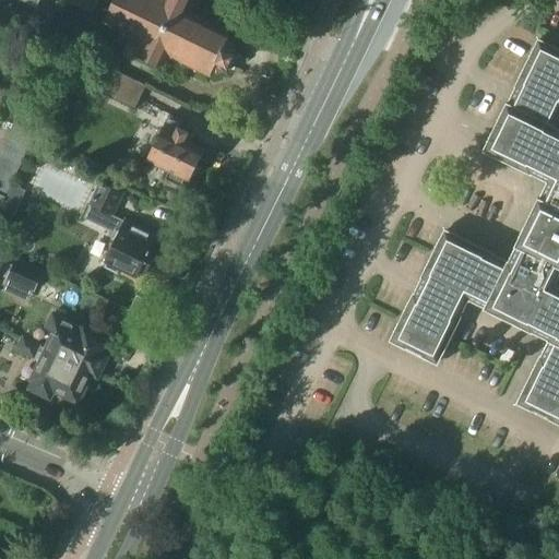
[(117,39),(129,45),(125,52),(127,57),(131,59),(135,58),(137,56),(164,69),(170,57),(211,76),(213,71),(216,73),(226,71),(228,68),(236,71),(244,56),(235,51),(237,48),(234,40),(229,38),(233,32),(192,12),(198,1),(194,0),(115,0),(103,24),(120,34),(117,39)]
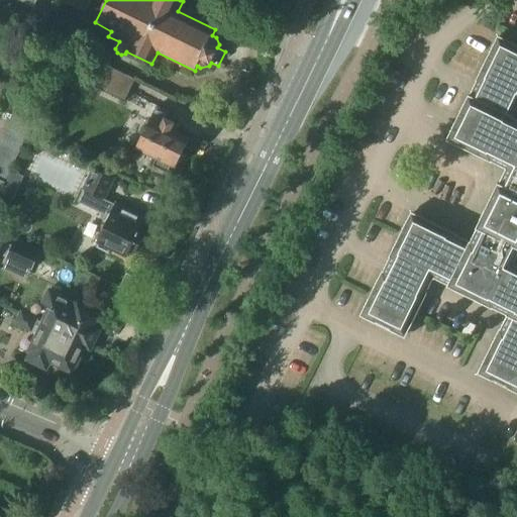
[(516,119),(514,118),(515,117),(514,117),(516,110),(516,45),(499,36),(477,82),(470,96),(447,140),(493,163),(493,162),(507,169),(507,170),(500,183),(478,228),(472,242),(471,242),(456,236),(457,235),(412,213),(390,257),(391,259),(384,272),(383,272),(360,316),(406,338),(428,293),(427,293),(433,280),(434,280),(448,286),(494,309),(494,308),(507,315),(507,316),(508,316),(502,329),(501,329),(478,374),(516,393),(516,119)]
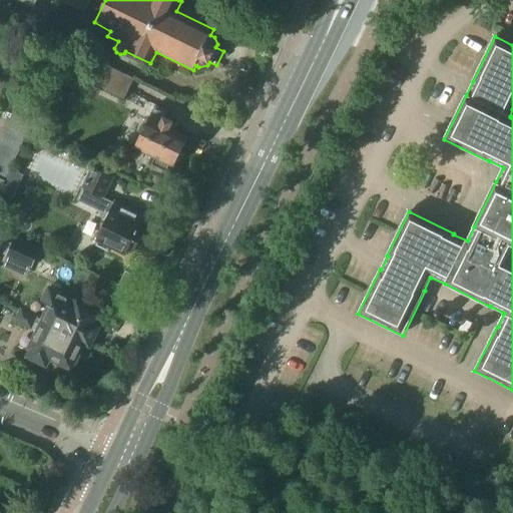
[(133,79),(102,64),(92,87),(123,101),(133,79)]
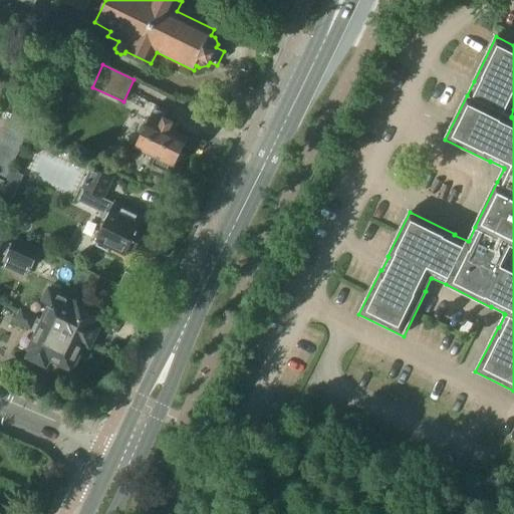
[(137,148),(156,157),(152,165),(167,173),(172,165),(176,167),(177,164),(179,165),(184,156),(182,155),(190,140),(176,133),(177,131),(172,129),(175,122),(166,118),(169,113),(157,107),(137,148)]
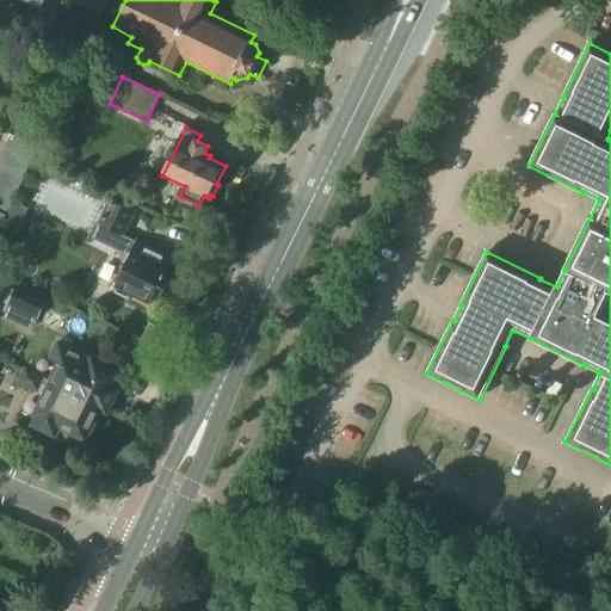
[(37,146),(13,135),(7,148),(31,159),(37,146)]
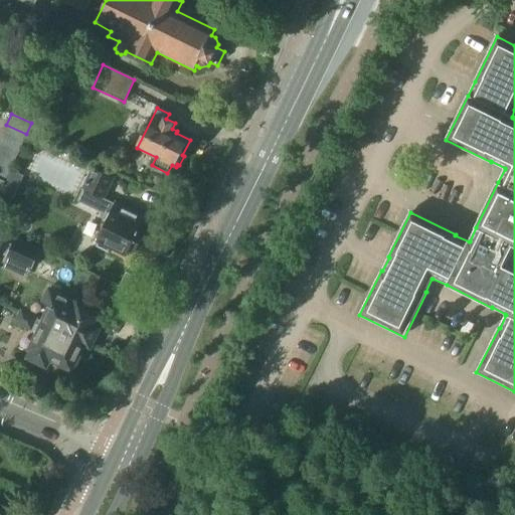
[(6,125),(2,136),(22,144),(26,134),(6,125)]
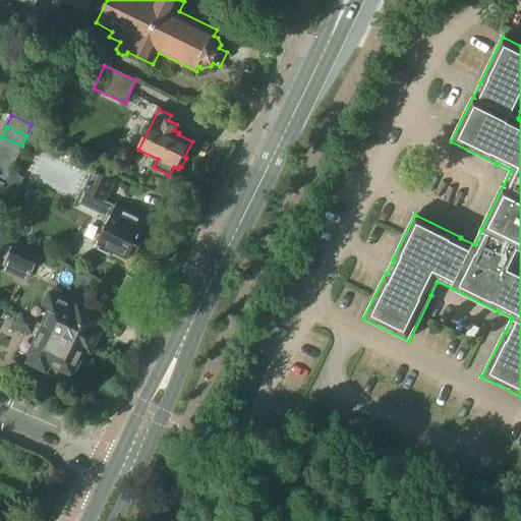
[(0,140),(0,149),(17,157),(22,146),(2,137),(0,140)]
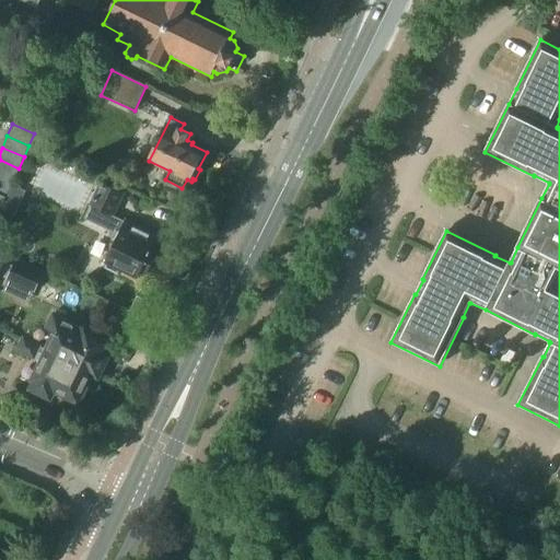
[(19,168),(0,160),(0,173),(14,179),(19,168)]
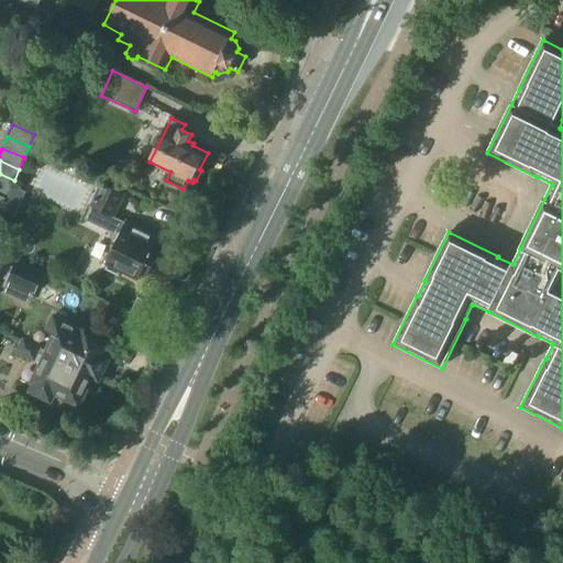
[(14,180),(0,174),(0,185),(10,190),(14,180)]
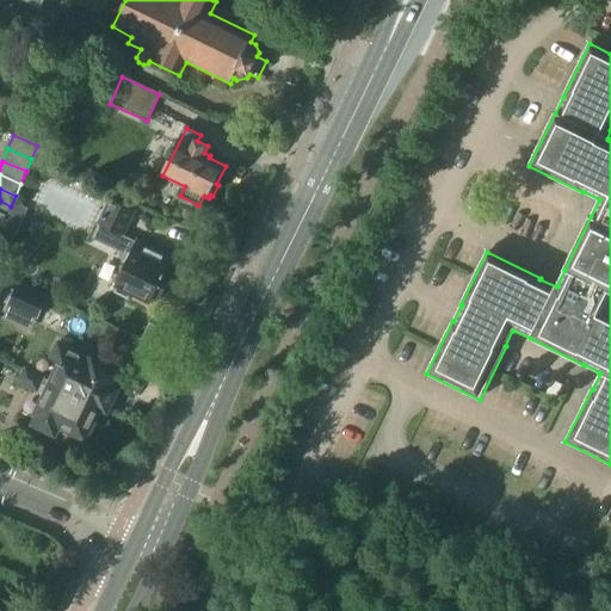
[(116,294),(127,298),(130,291),(152,302),(155,295),(161,298),(171,278),(165,276),(166,272),(165,272),(171,260),(122,235),(134,211),(111,199),(99,223),(92,236),(130,255),(116,284),(119,287),(116,294)]
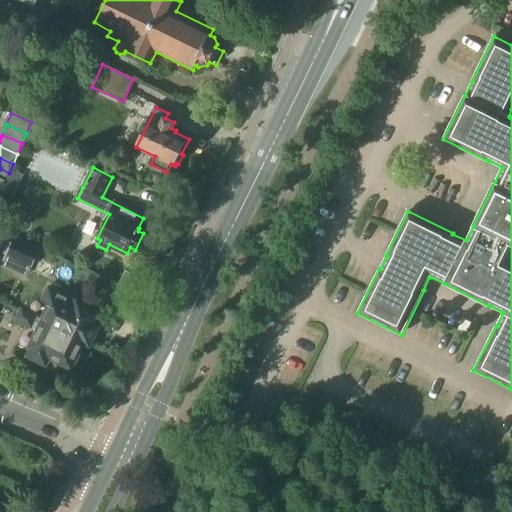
[(0,179),(5,182),(9,173),(0,168),(0,179)]
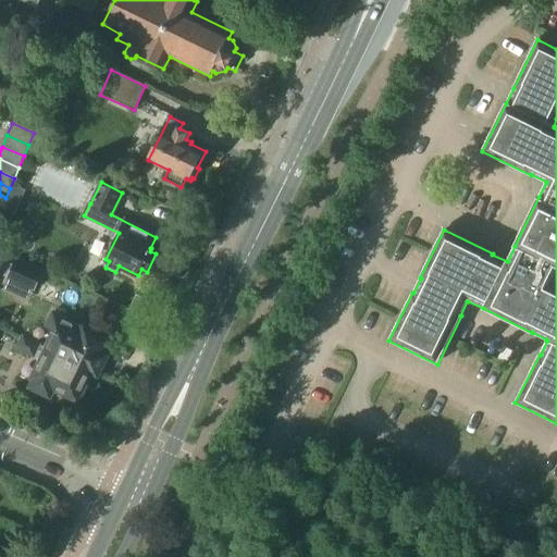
[(0,246),(5,249),(11,237),(0,232),(0,246)]
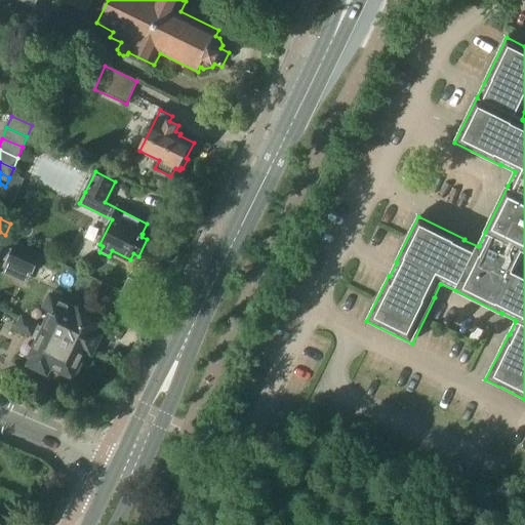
[(8,263),(32,273),(39,258),(15,247),(8,263)]
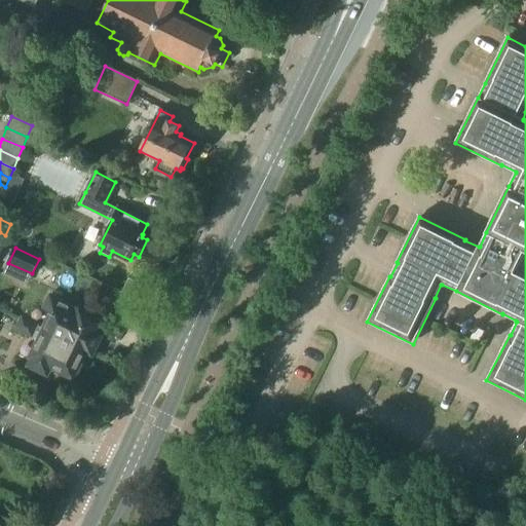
[(53,315),(46,331),(86,349),(91,352),(100,335),(94,333),(99,322),(71,308),(72,305),(60,299),(59,302),(51,298),(45,311),(53,315)]
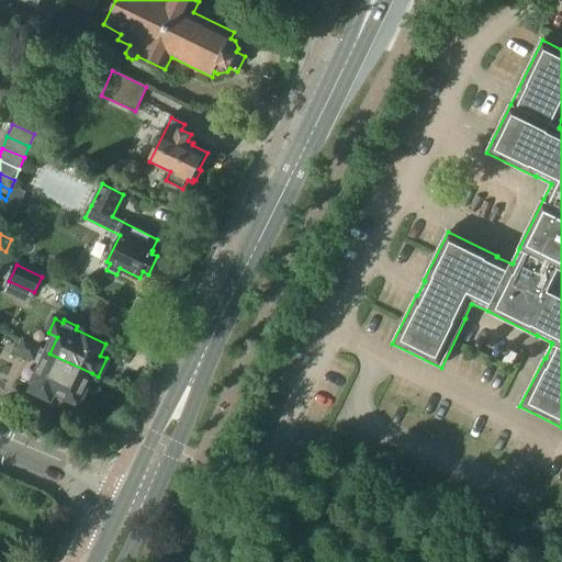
[(42,358),(45,345),(26,340),(23,353),(42,358)]
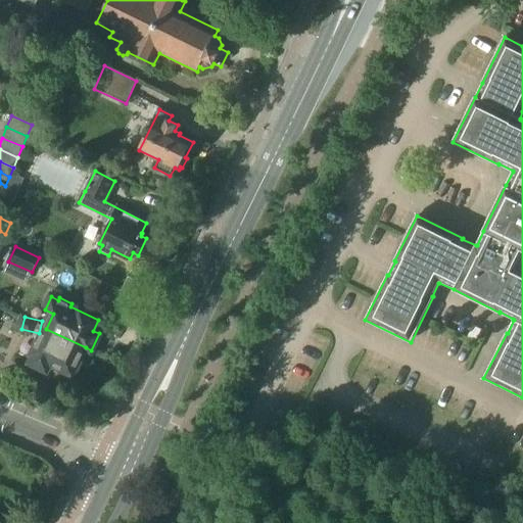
[(33,364),(47,371),(50,363),(73,374),(86,347),(46,329),(40,341),(33,353),(36,355),(33,364)]
